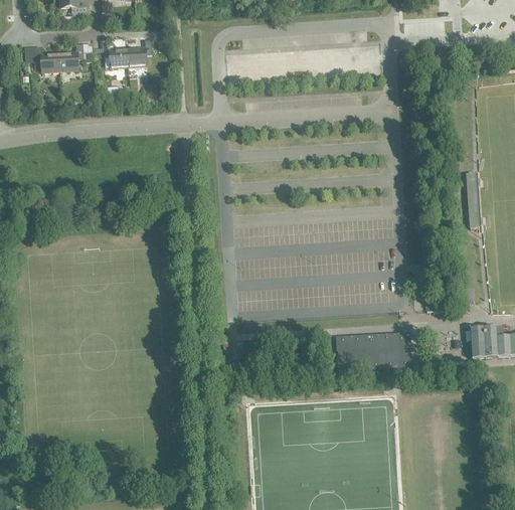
[(60,0),(60,5),(70,4),(71,10),(87,9),(86,3),(78,3),(78,0),(60,0)]
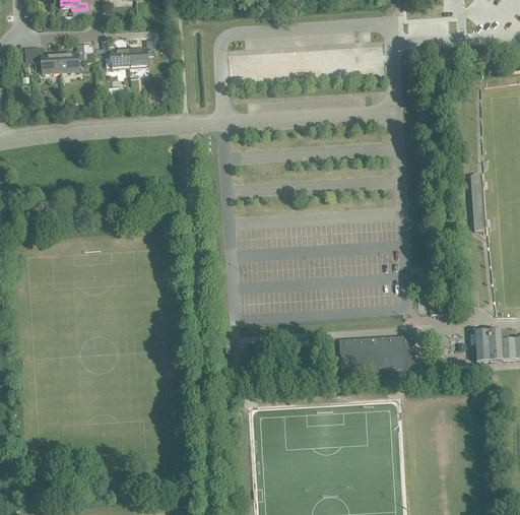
[(130,47),(128,47),(129,65),(147,64),(147,53),(153,53),(152,38),(145,39),(146,46),(135,47),(135,46),(130,47)]
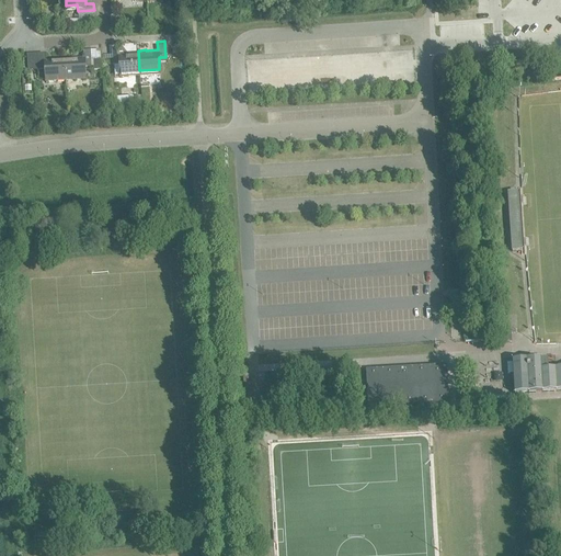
[(139,70),(138,50),(137,50),(132,50),(132,52),(119,52),(118,44),(111,44),(112,60),(119,60),(119,71),(139,70)]
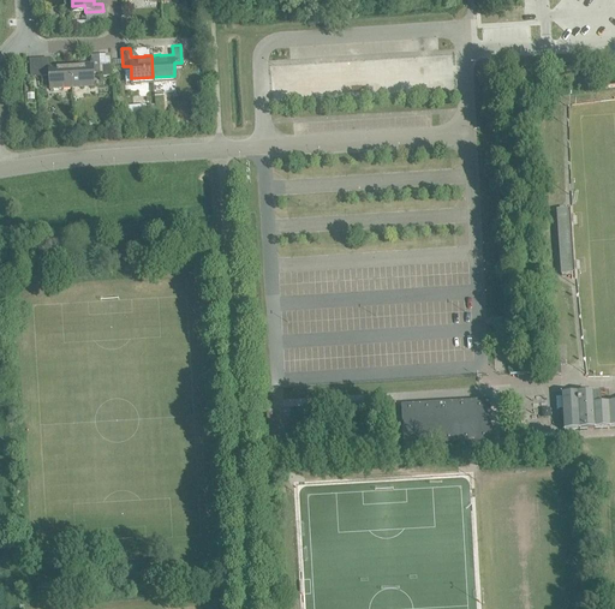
[(72,60),(70,60),(71,83),(93,81),(91,69),(100,67),(99,49),(90,51),(91,59),(78,60),(72,60)]
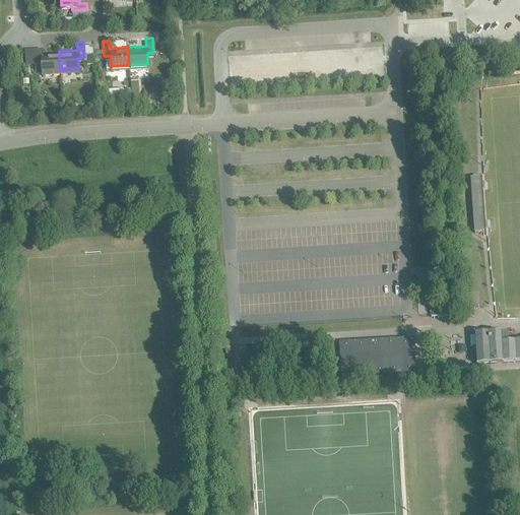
[(60,70),(59,51),(58,52),(58,51),(53,51),(53,52),(42,53),(41,45),(35,45),(36,60),(42,60),(43,71),(60,70)]
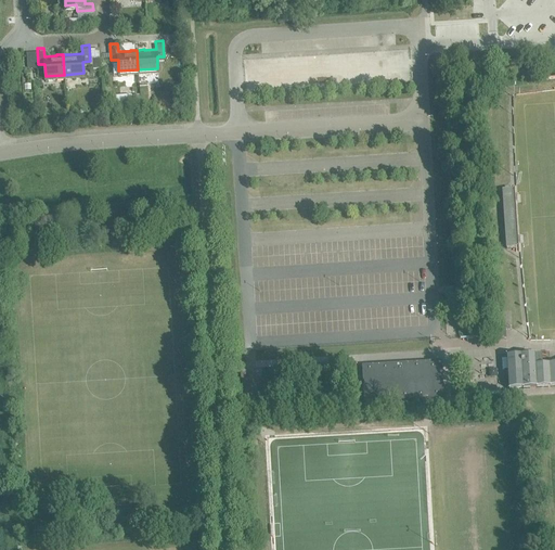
[(523,237),(523,230),(518,230),(516,197),(520,196),(519,190),(515,190),(515,181),(511,181),(511,184),(502,186),(506,244),(515,243),(515,246),(519,246),(518,238),(523,237)]
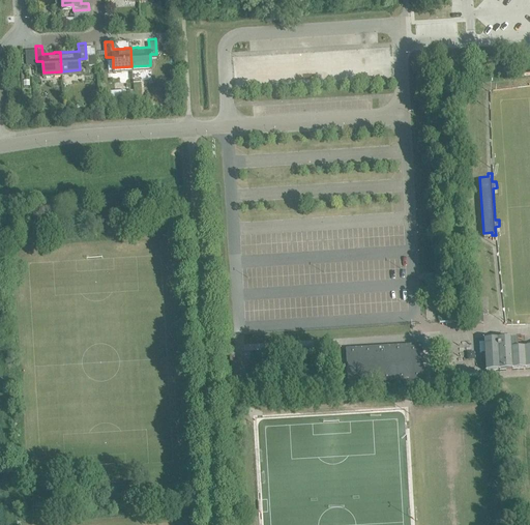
[(529,345),(511,346),(510,334),(510,336),(484,337),(483,337),(486,368),(487,368),(487,367),(529,365),(529,345)]
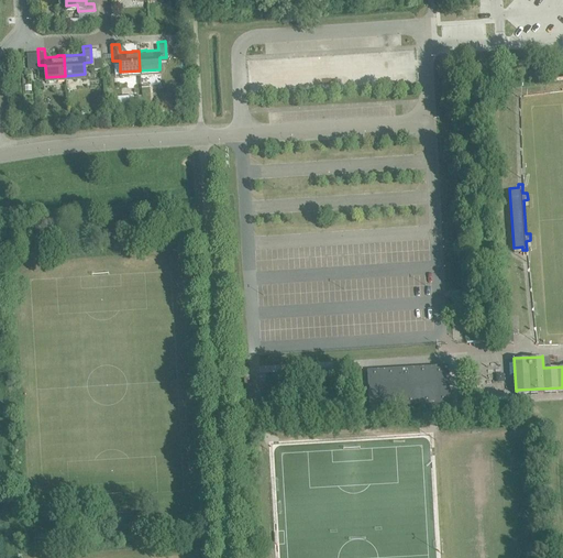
[(449,379),(448,362),(448,361),(446,361),(435,362),(435,363),(433,363),(433,362),(366,365),(367,382),(368,382),(368,387),(367,387),(368,403),(450,398),(449,382),(448,382),(448,379),(449,379)]
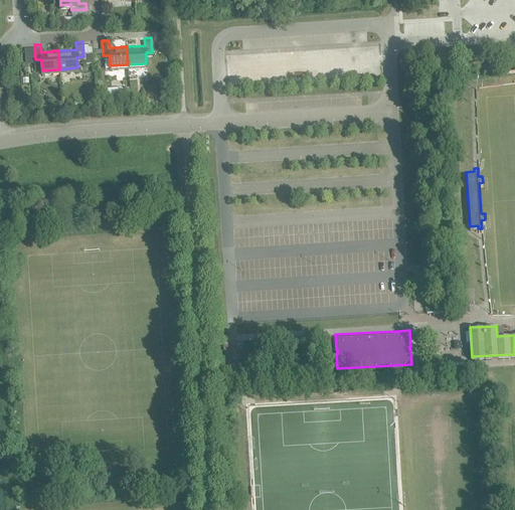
All buildings are outlined.
